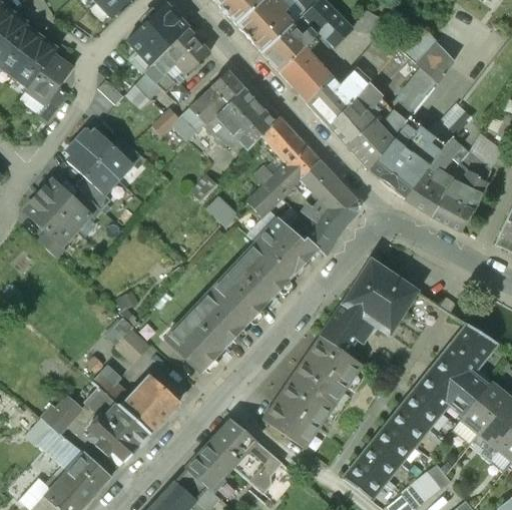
[(96,0),(111,16),(128,0),(96,0)]
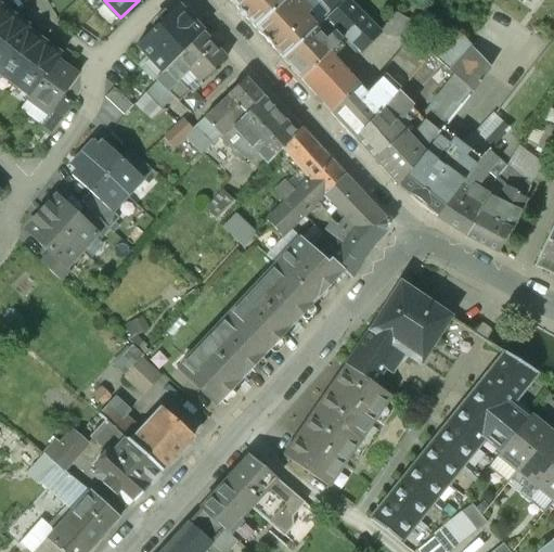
[(232,0),(283,56),(317,27),(310,20),(314,15),(311,11),(318,5),(312,0),(232,0)]
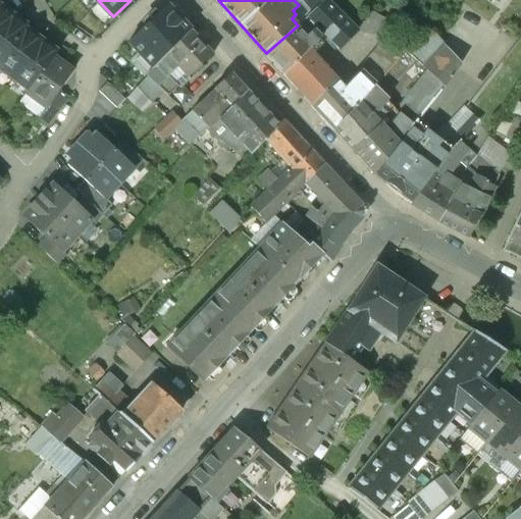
[(300,0),(311,13),(326,0),(300,0)]
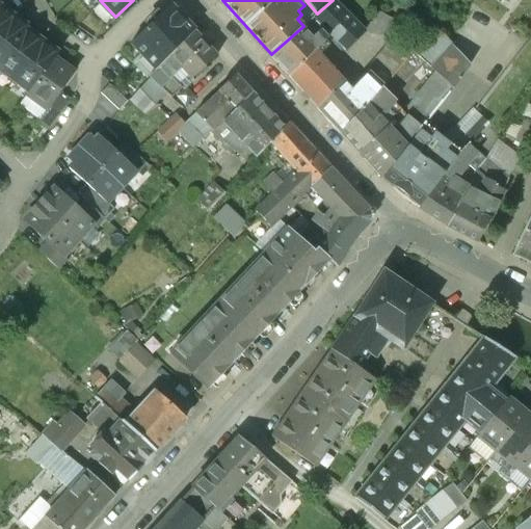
[(366,31),(333,0),(317,14),(313,18),(332,34),(346,48),(366,31)]
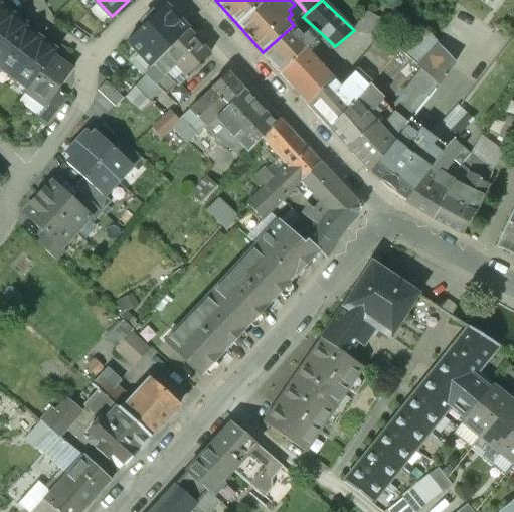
[(21,19),(0,2),(0,65),(28,87),(52,54),(56,48),(20,21),(21,19)]
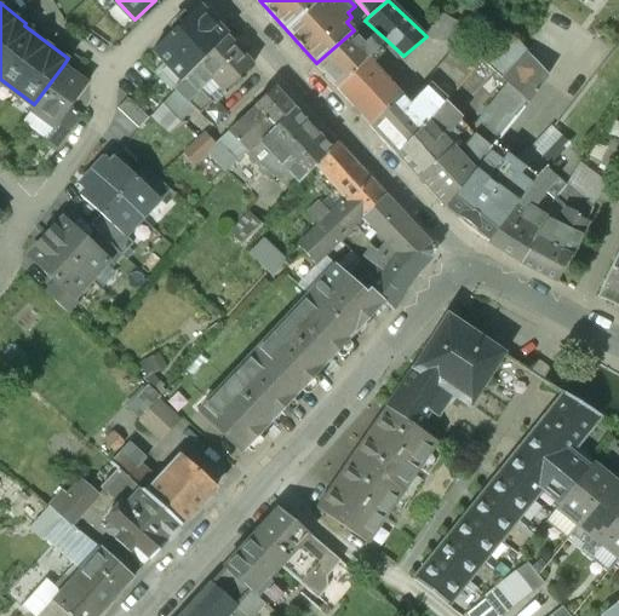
[(199,4),(153,46),(182,78),(187,74),(227,33),(199,4)]
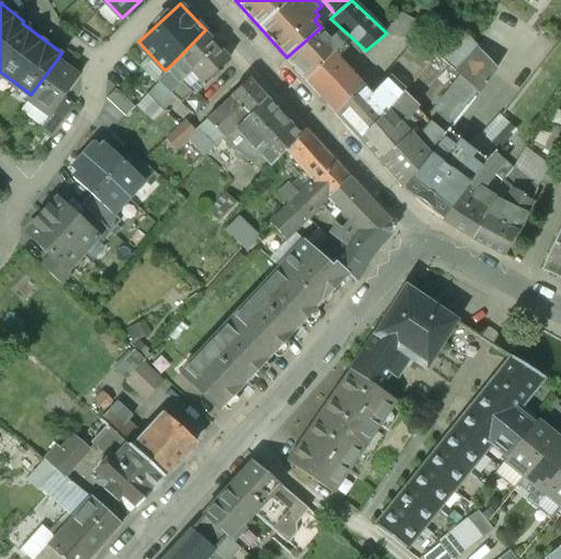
[(321,28),(287,57),(305,77),(331,51),(334,54),(350,36),(331,19),(321,28)]
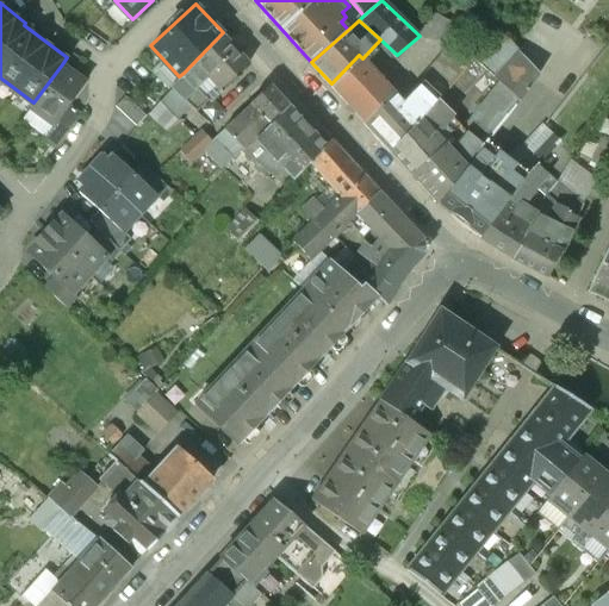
[(223,32),(184,73),(197,87),(210,74),(223,87),(249,62),(223,32)]
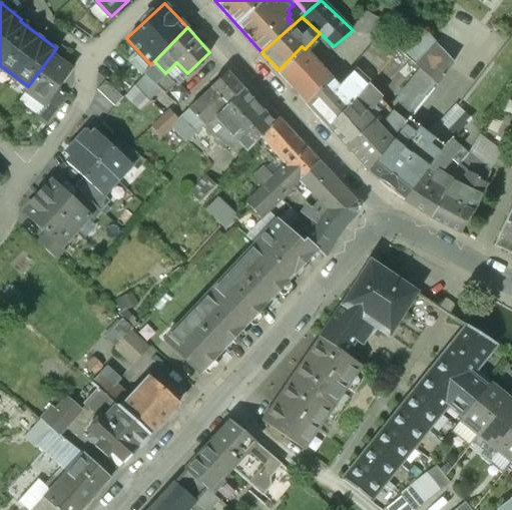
[(376,39),(355,63),(358,66),(358,67),(371,80),(381,68),(392,55),(393,53),(376,39)]
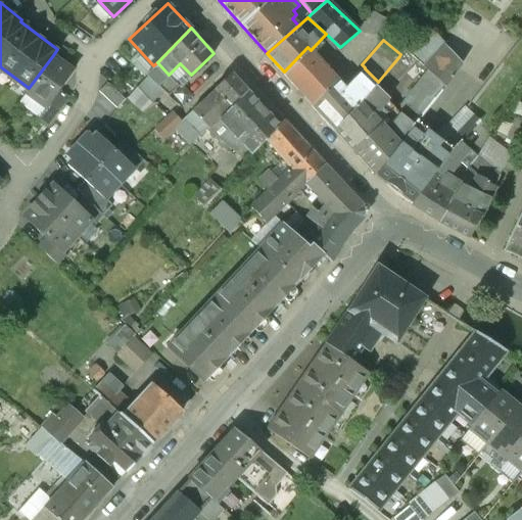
[(311,50),(307,47),(284,72),(313,103),(337,78),(311,50)]
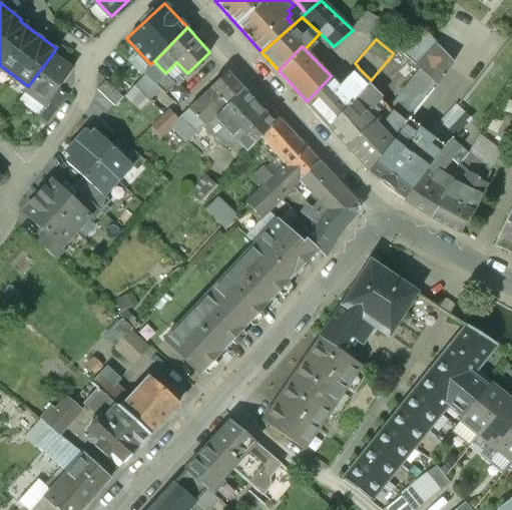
[(393,53),(392,55),(397,60),(404,54),(398,47),(393,53)]
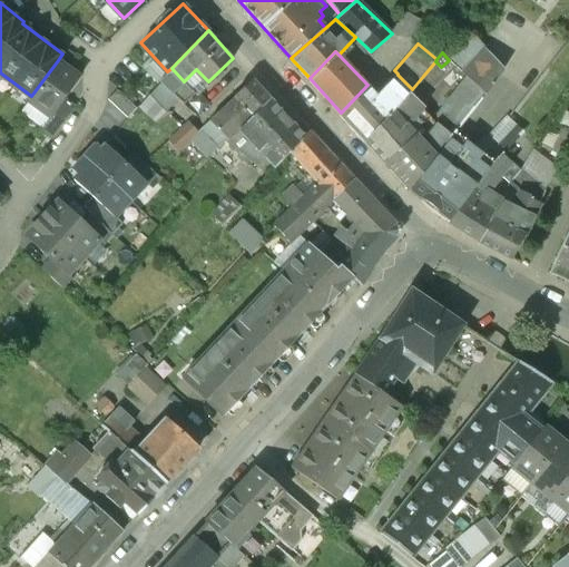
[(31,96),(29,99),(50,115),(62,98),(80,76),(58,60),(31,96)]
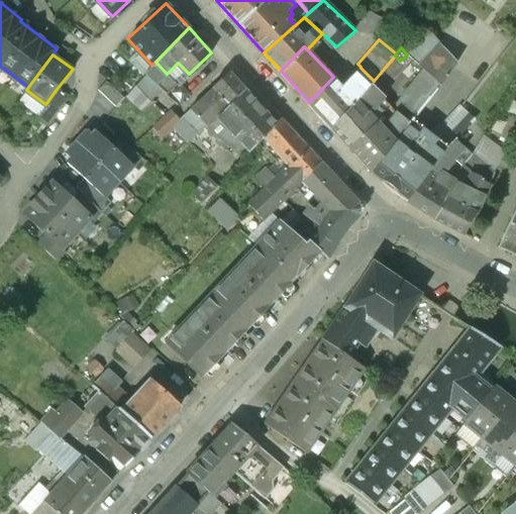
[(395,56),(384,69),(393,76),(403,64),(400,61),(395,56)]
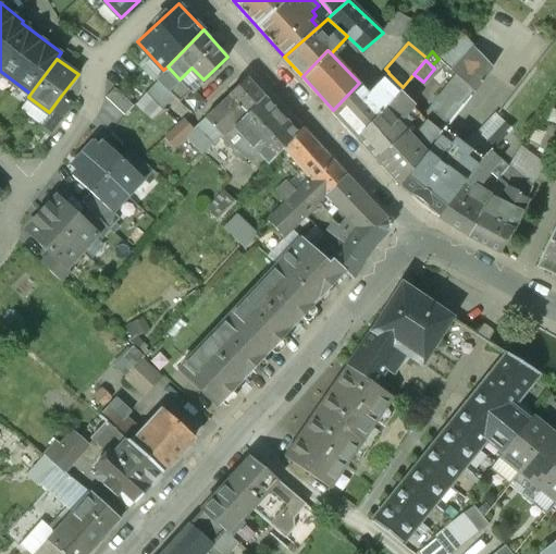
[(387,74),(386,72),(379,81),(394,97),(400,89),(403,87),(388,73),(387,74)]
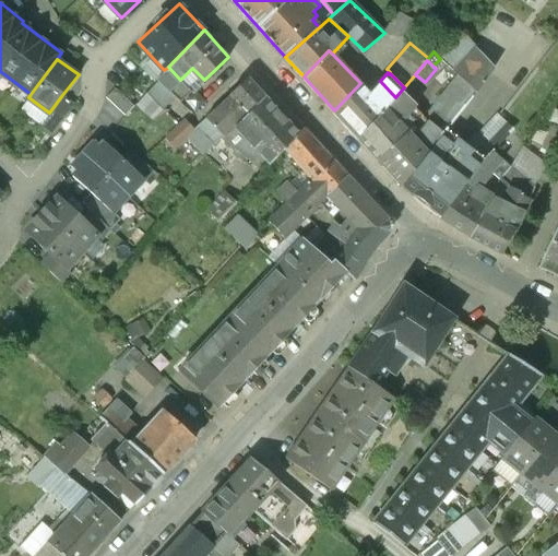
[(460,73),(428,110),(429,119),(441,129),(470,92),(471,93),(476,87),(460,73)]
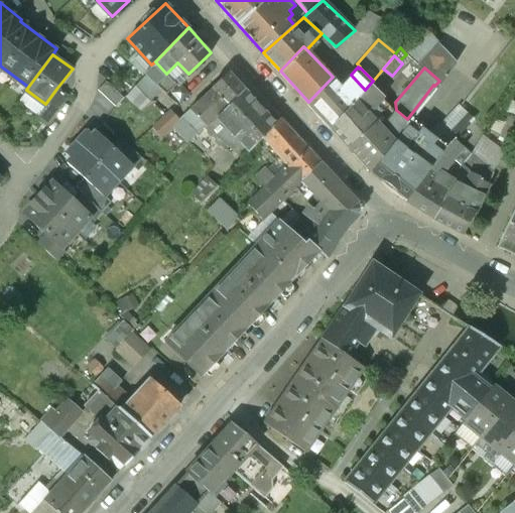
[(229,71),(213,86),(213,87),(228,104),(229,104),(245,89),(229,71)]
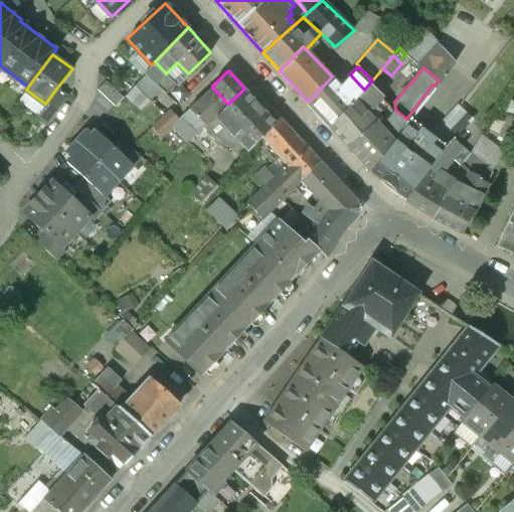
[(162,88),(146,72),(134,89),(151,102),(162,88)]
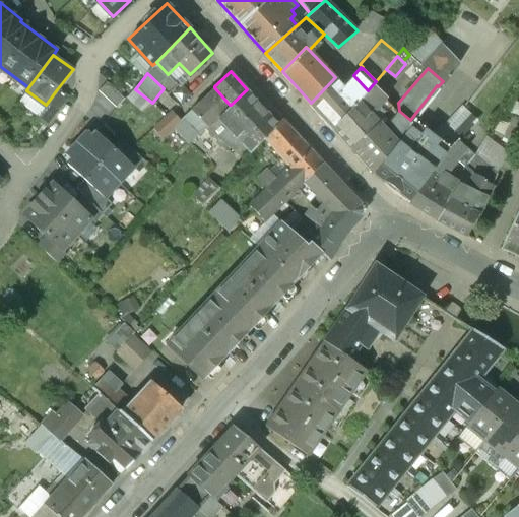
[(343,85),(335,77),(311,103),(333,127),(351,110),(366,93),(351,77),(343,85)]
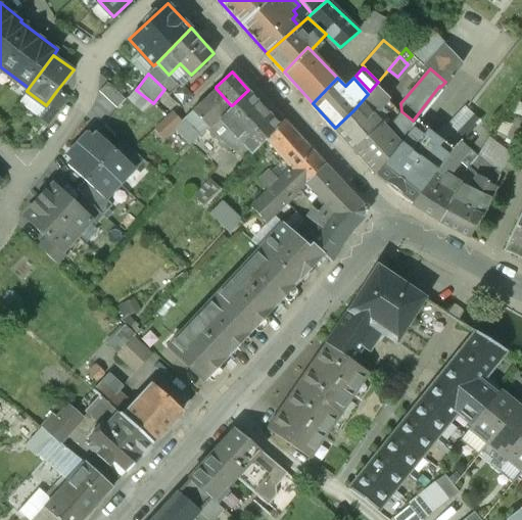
[(126,97),(107,80),(99,89),(117,106),(126,97)]
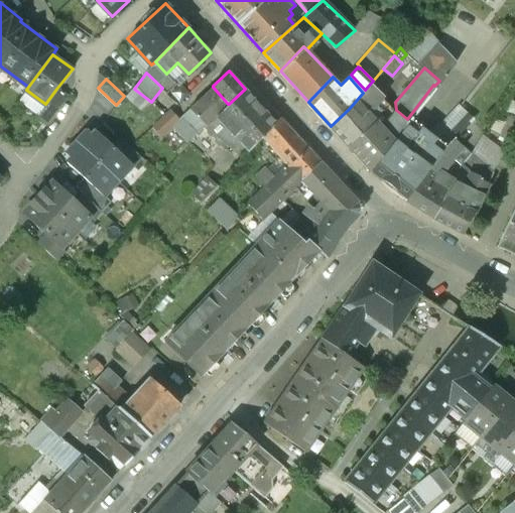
[(363,93),(349,109),(331,126),(348,145),(376,120),(368,112),(382,95),(371,83),(365,90),(363,93)]
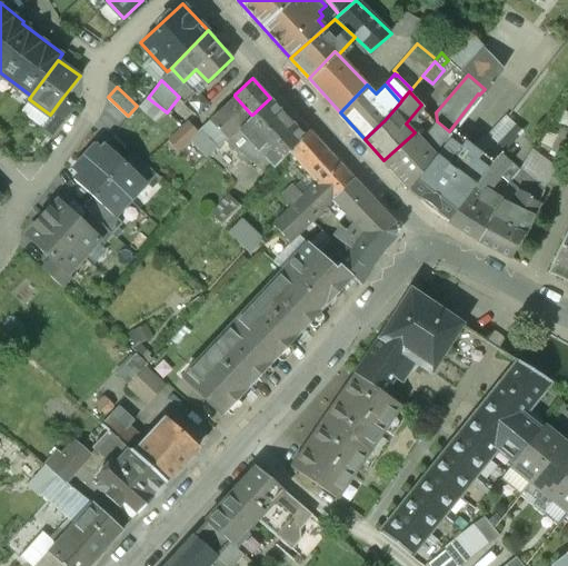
[(235,96),(199,127),(216,146),(240,123),(251,115),(235,96)]
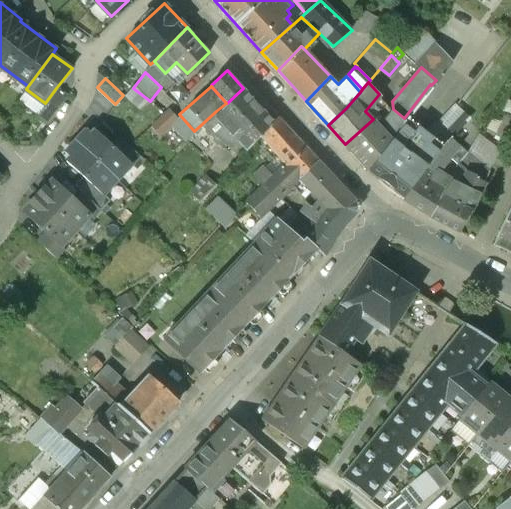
[(276,117),(245,86),(243,88),(227,103),(226,103),(216,111),(248,145),(260,133),(276,117)]
